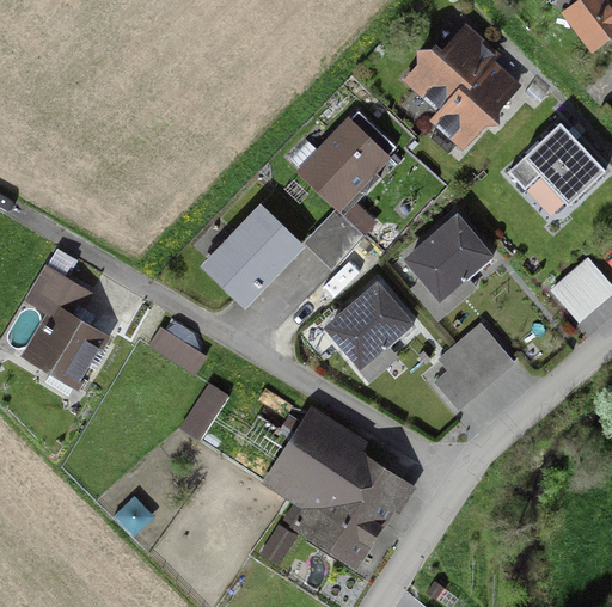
[(611,31),(611,13),(603,0),(577,0),(565,8),(592,46),(611,31)]
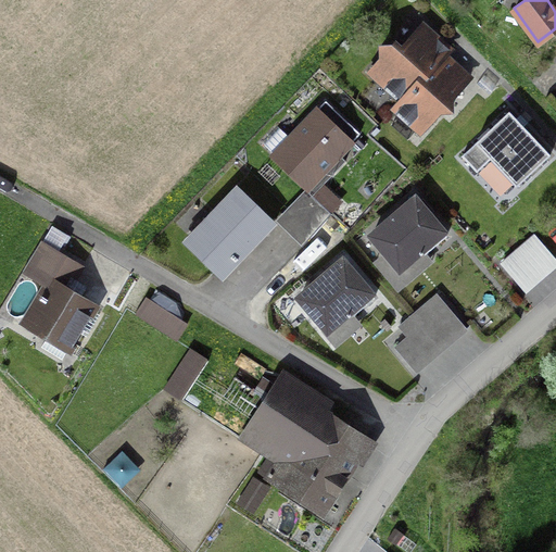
[(402,96),(394,104),(420,128),(438,109),(450,109),(449,97),(466,77),(452,64),(449,61),(441,55),(437,51),(431,46),(437,40),(419,25),(400,47),(394,41),(391,45),(380,45),(380,55),(370,67),(402,96)]
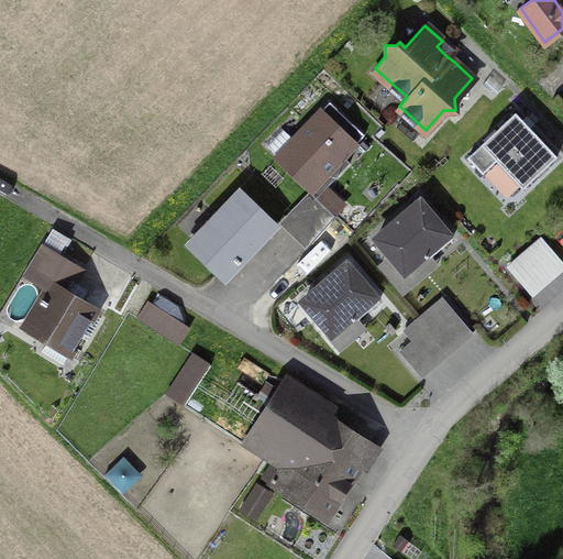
[(277,154),(276,156),(310,189),(363,133),(329,100),(293,138),(280,125),(265,142),(277,154)]
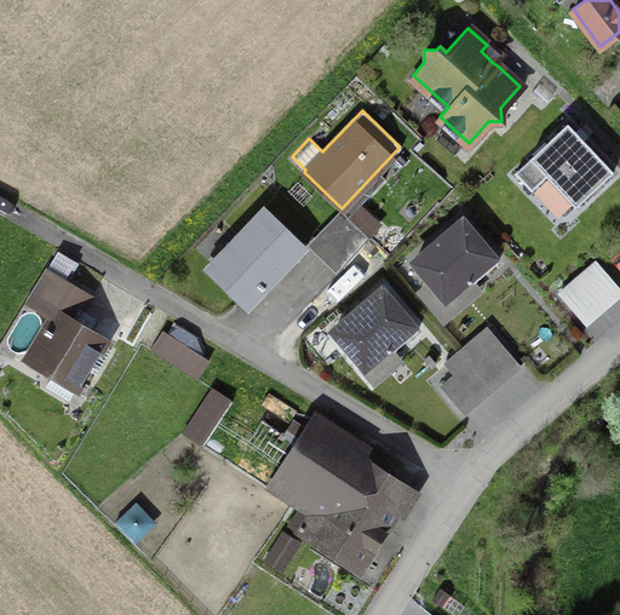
[(514,172),(530,189),(545,174),(574,206),(612,171),(578,134),(567,122),(514,172)]
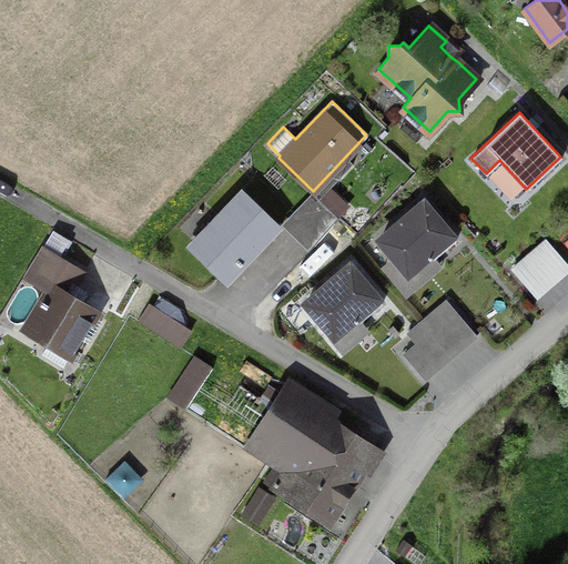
[(242,191),(189,244),(225,280),(277,227),(242,191)]
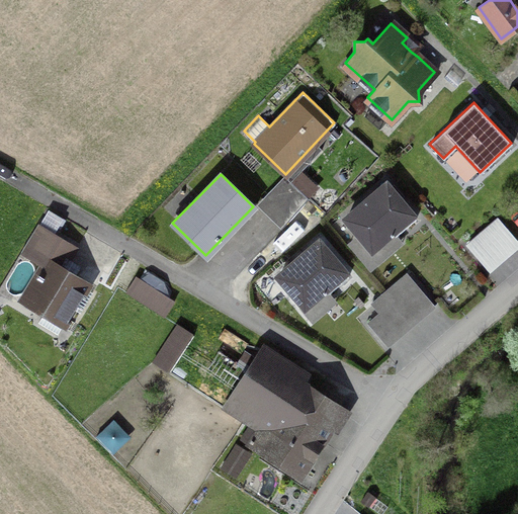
[(289,180),(267,203),(285,222),(308,197),(289,180)]
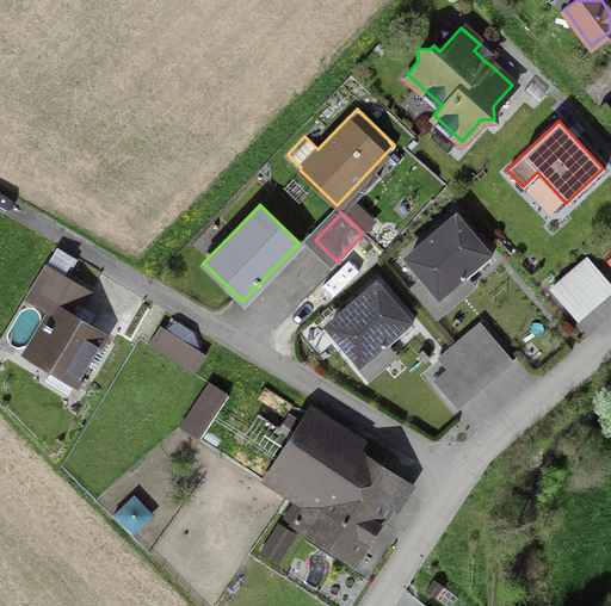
[(457,215),(408,257),(439,292),(488,251),(467,227),(457,215)]
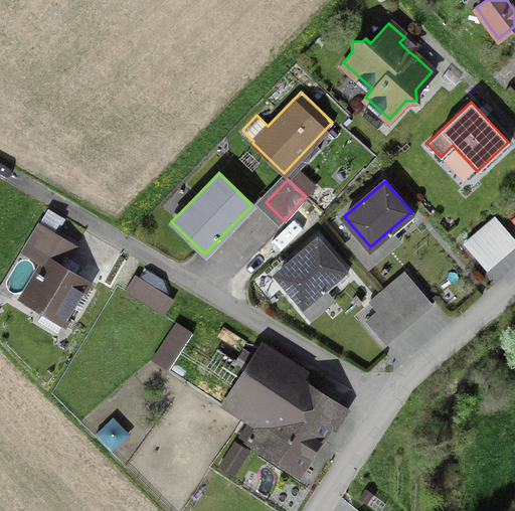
[(486,270),(514,244),(492,217),(463,242),(486,270)]
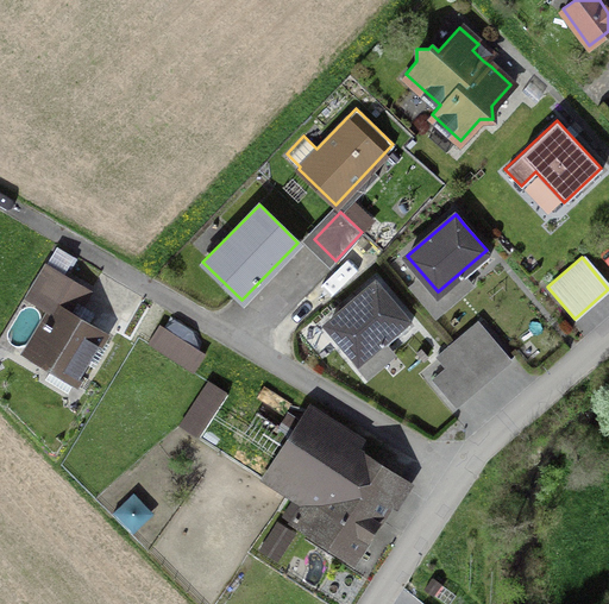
[(25,296),(50,310),(29,347),(54,363),(44,377),(66,390),(75,375),(76,376),(102,333),(76,316),(80,310),(79,309),(81,304),(76,302),(85,288),(44,264),(25,296)]
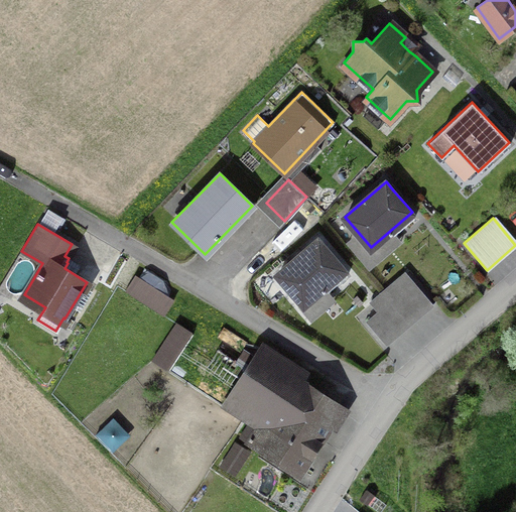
[(277,274),(304,308),(348,273),(328,249),(320,240),(277,274)]
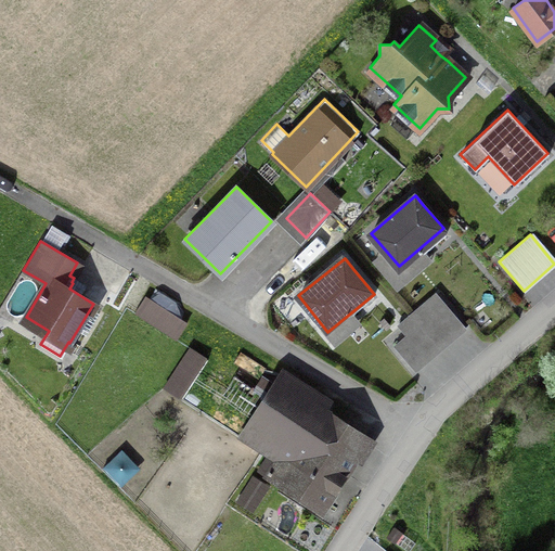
[(465,328),(437,292),(399,322),(408,332),(397,341),(416,366),(465,328)]
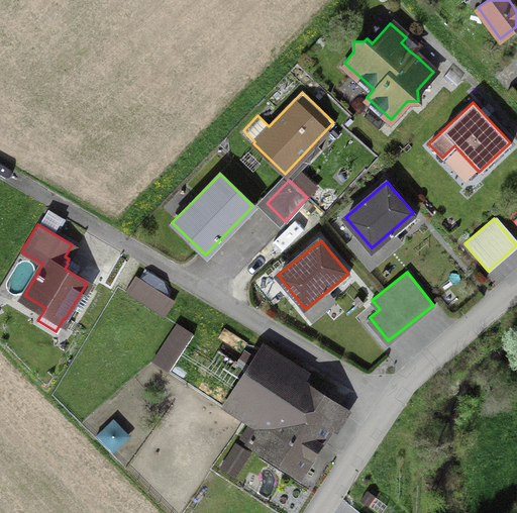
[(296,471),(337,407),(255,353),(222,405),(255,426),(246,439),(296,471)]
